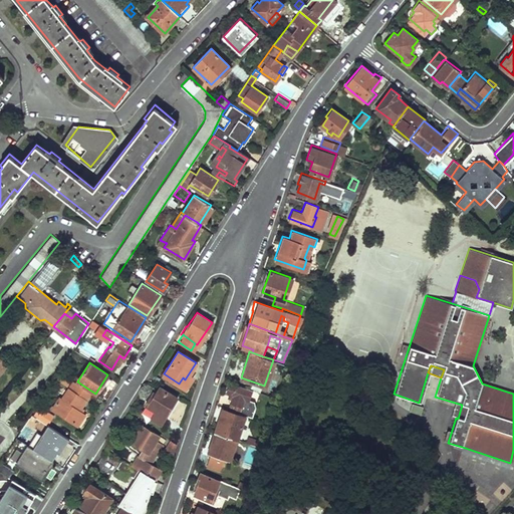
[(57,372),(54,376),(66,384),(69,379),(57,372)]
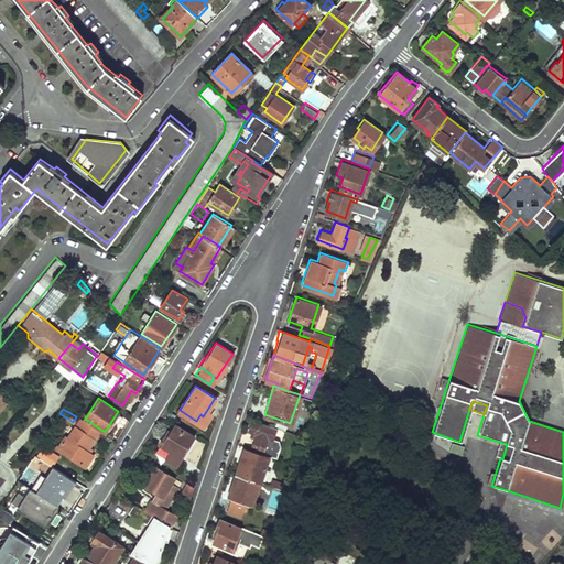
[(79,418),(67,437),(79,444),(78,446),(83,449),(84,447),(86,449),(98,430),(79,418)]
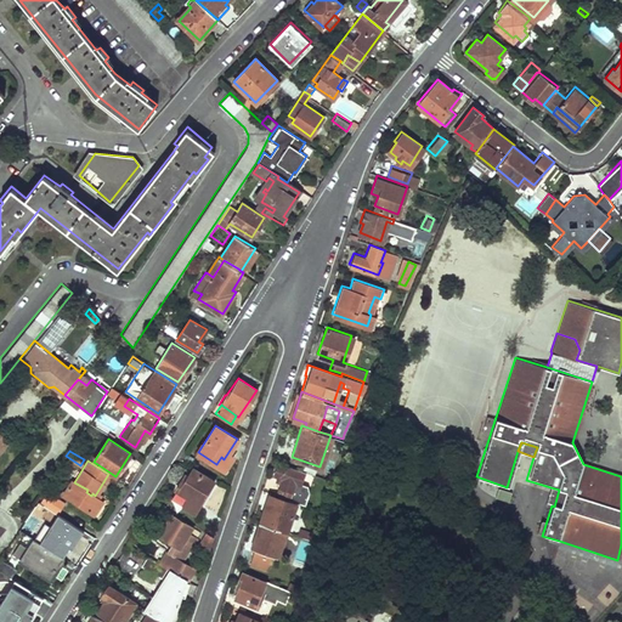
[(277,464),(273,474),(281,476),(275,495),(287,498),(290,487),(295,488),(295,486),(299,487),(300,484),(299,482),(301,474),(309,476),(310,471),(303,469),(301,473),(277,464)]
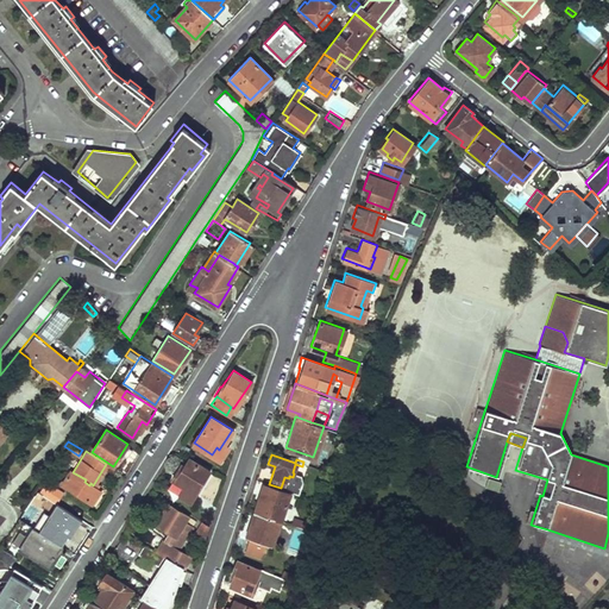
[(180,463),(165,487),(189,502),(209,471),(188,457),(183,464),(180,463)]
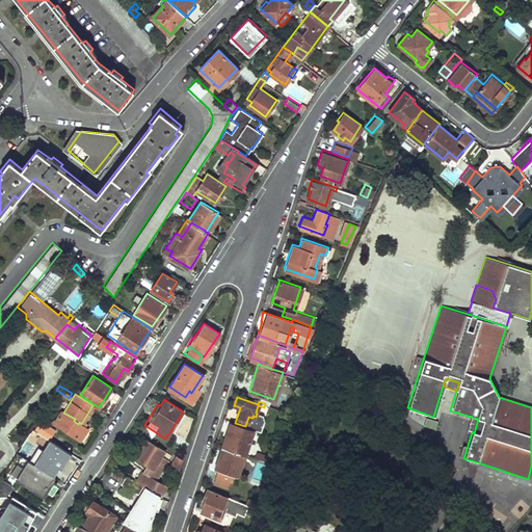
[(471,417),(467,430),(472,432),(474,433),(478,419),(471,417)]
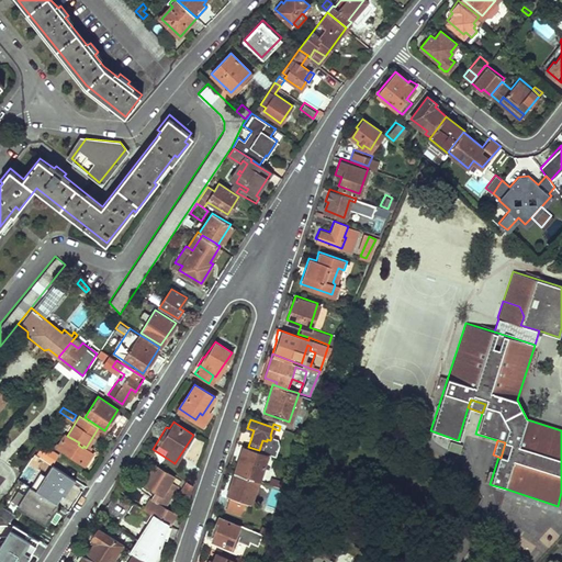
[(43,444),(37,451),(52,461),(57,453),(43,444)]
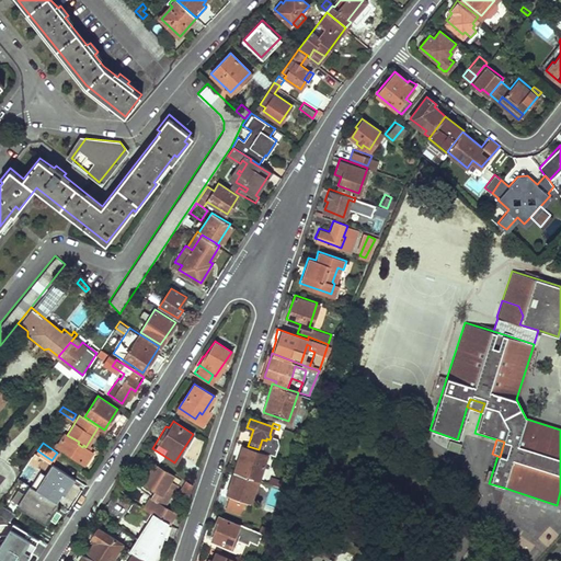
[(242,446),(233,471),(256,479),(258,479),(265,454),(242,446)]
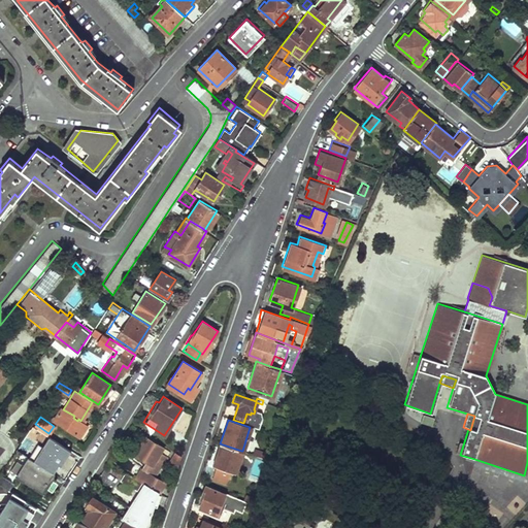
[(32,426),(26,434),(35,439),(41,432),(32,426)]
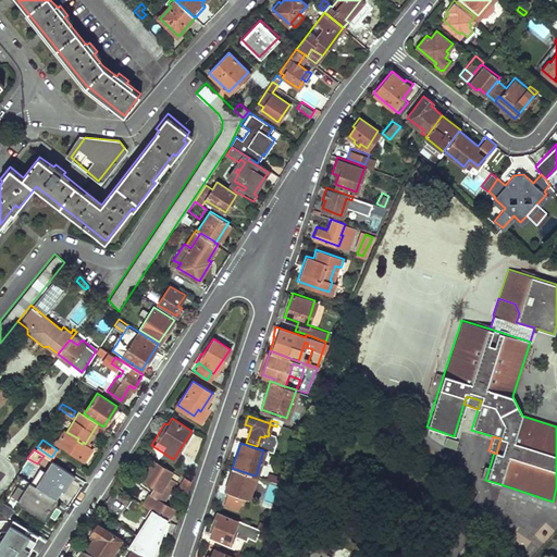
[(153,459),(141,478),(155,486),(159,489),(163,483),(169,486),(173,480),(168,477),(171,471),(153,459)]
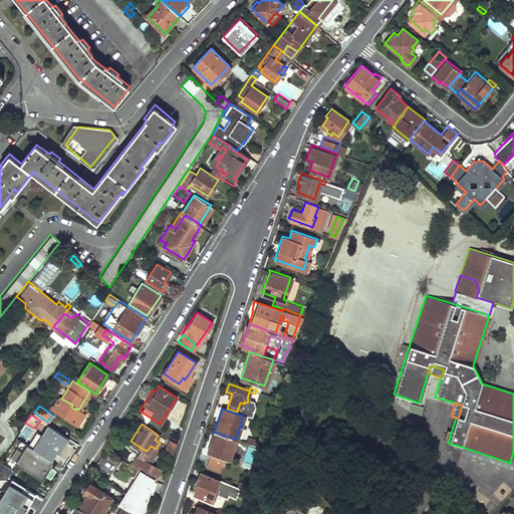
[(48,431),(40,444),(49,450),(53,443),(64,451),(70,441),(50,429),(51,428),(48,426),(46,429),(48,431)]
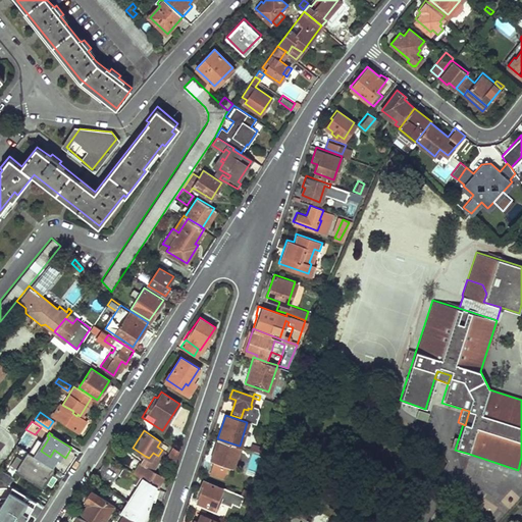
[(217,438),(210,459),(231,466),(239,446),(217,438)]
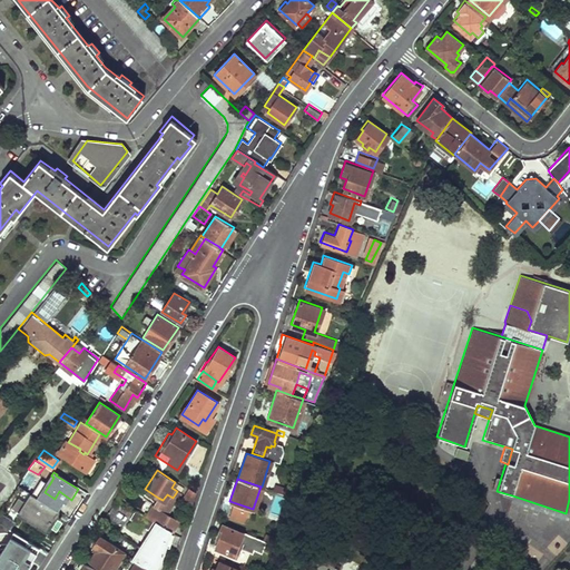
[(274,483),(272,490),(284,494),(287,488),(286,488),(274,483)]
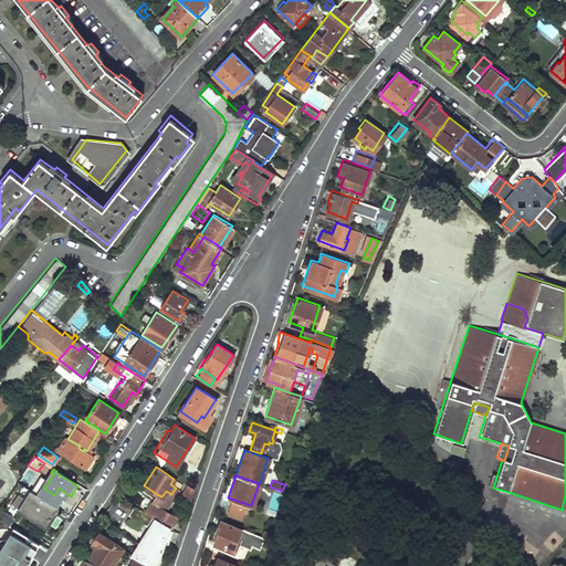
[(61,510),(35,494),(33,499),(23,514),(27,516),(49,530),(61,510)]
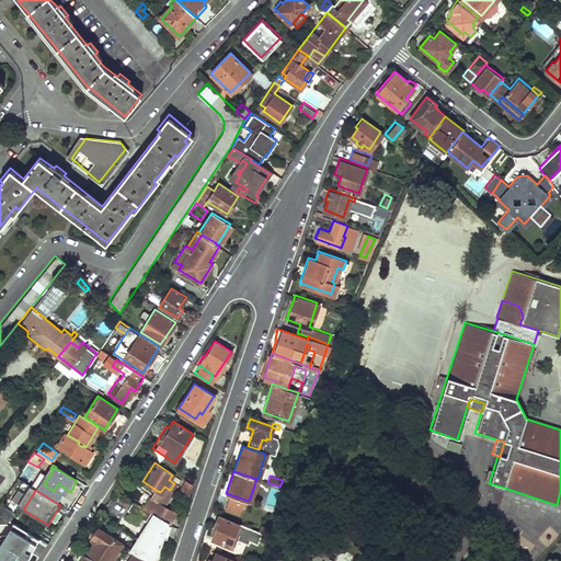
[(156,490),(151,497),(156,500),(160,492),(156,490)]
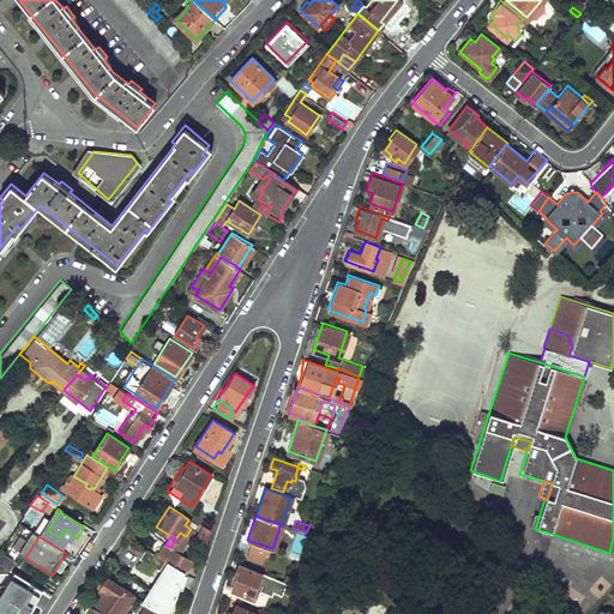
[(166,545),(158,557),(182,570),(185,571),(192,560),(170,547),(166,545)]
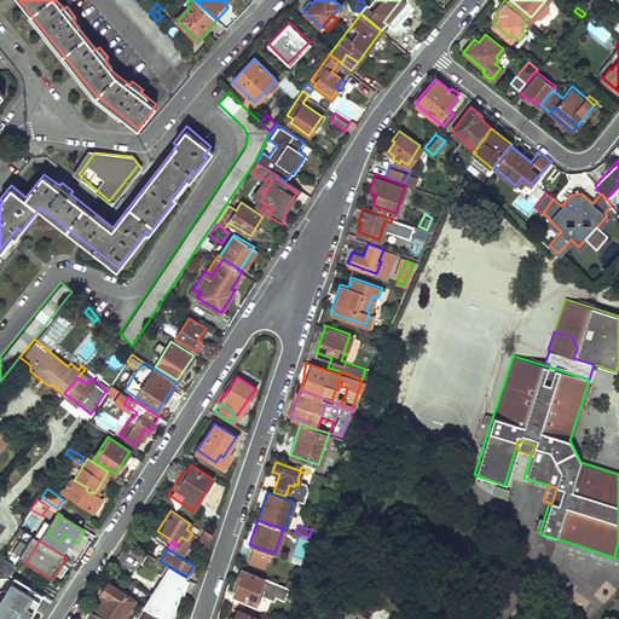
[(146,553),(140,562),(161,574),(143,605),(165,618),(169,618),(184,574),(160,561),(146,553)]
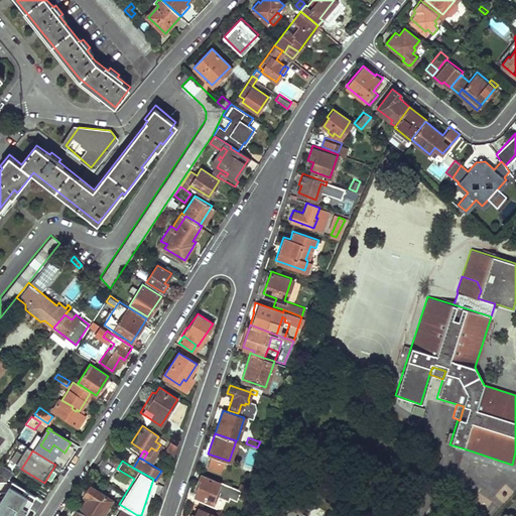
[(1,462),(0,464),(0,472),(7,477),(12,468),(1,462)]
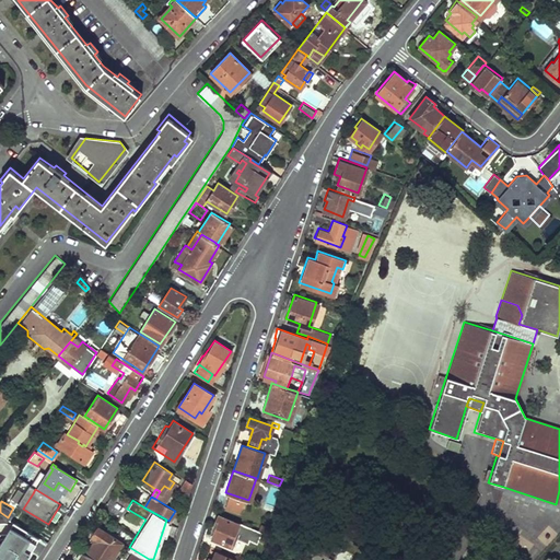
[(23,509),(21,512),(46,528),(48,524),(26,511),(23,509)]
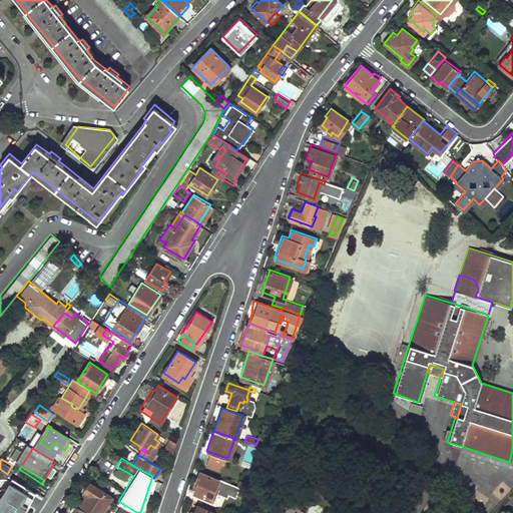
[(0,469),(0,475),(10,482),(0,497),(0,498),(24,512),(29,504),(22,500),(31,488),(7,474),(0,469)]
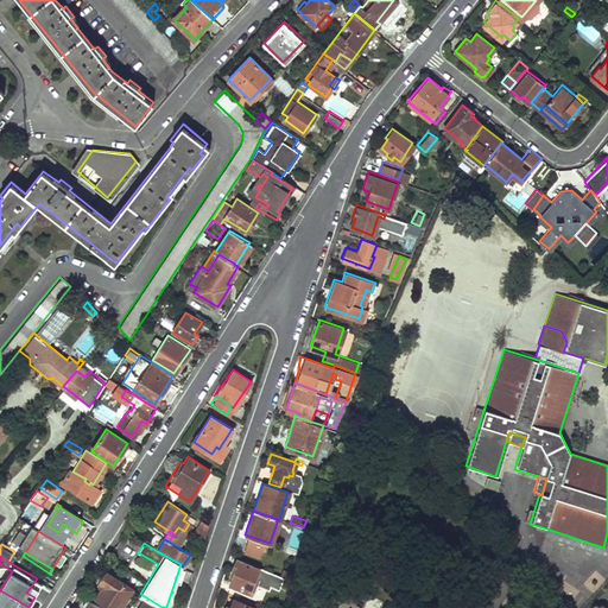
[(235,559),(228,575),(232,576),(228,584),(247,591),(253,577),(278,588),(279,586),(285,588),(287,580),(258,567),(257,569),(235,559)]
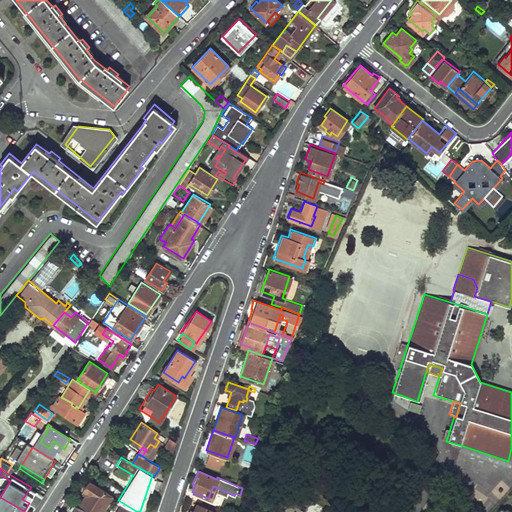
[(235,476),(233,482),(240,485),(242,479),(235,476)]
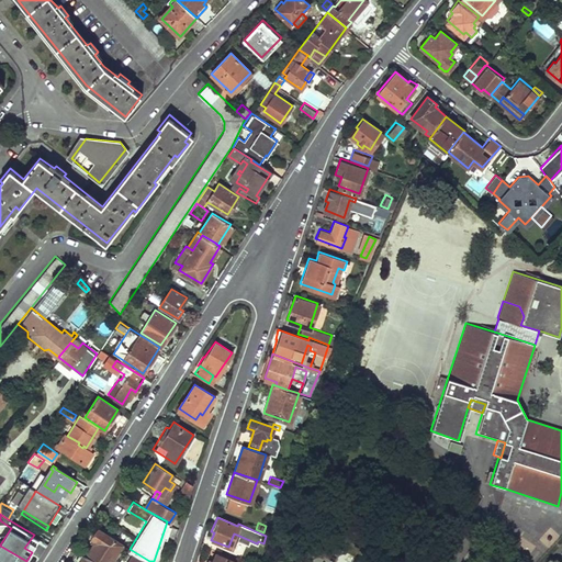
[(94,540),(88,551),(105,561),(109,561),(121,541),(97,527),(90,538),(94,540)]
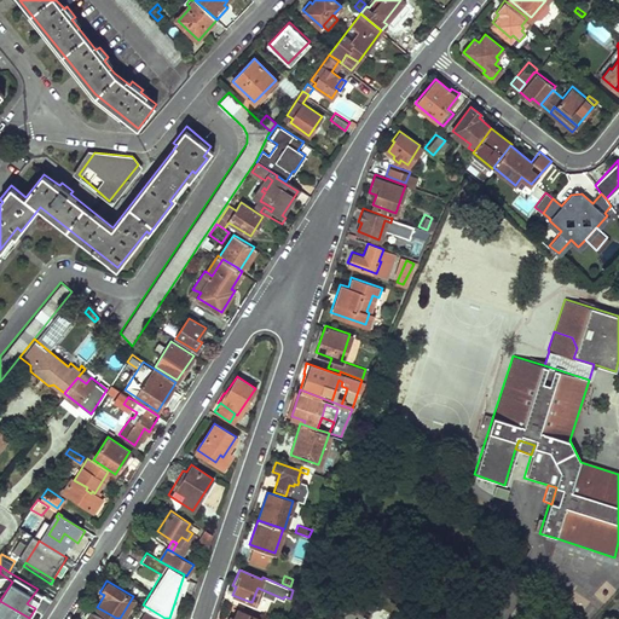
[(394,618),(357,599),(350,612),(362,618),(394,618)]
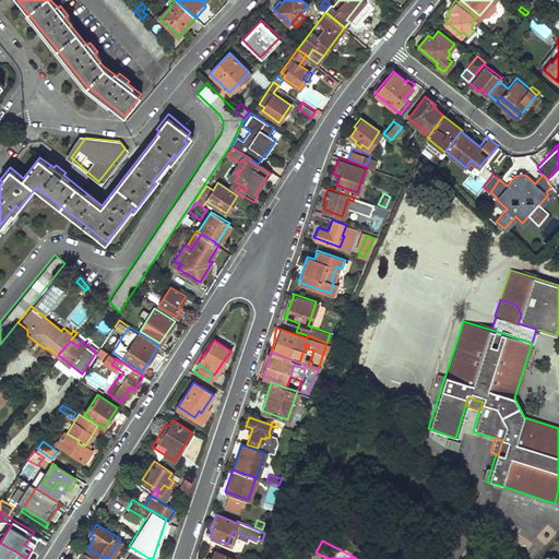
[(126,544),(116,558),(147,558),(129,546),(126,544)]
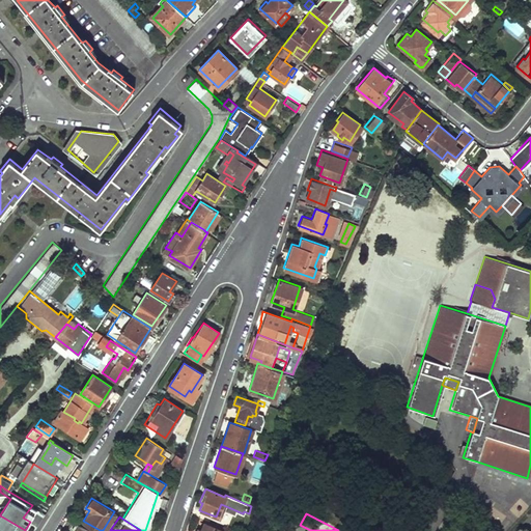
[(21,530),(4,521),(0,527),(0,530),(21,530)]
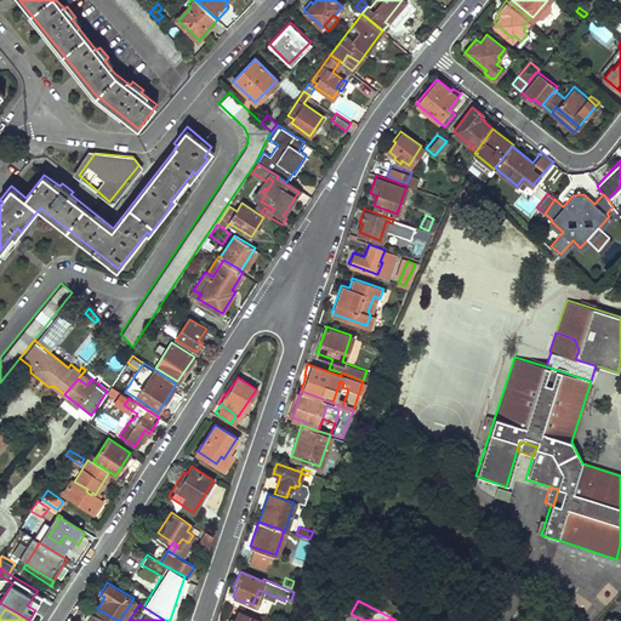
[(107,620),(90,610),(85,617),(90,620),(107,620)]
